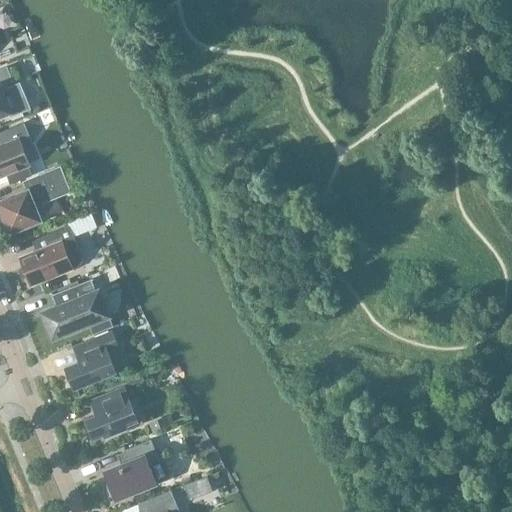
[(0,116),(8,113),(10,118),(31,110),(20,83),(13,86),(6,68),(0,70),(0,116)]
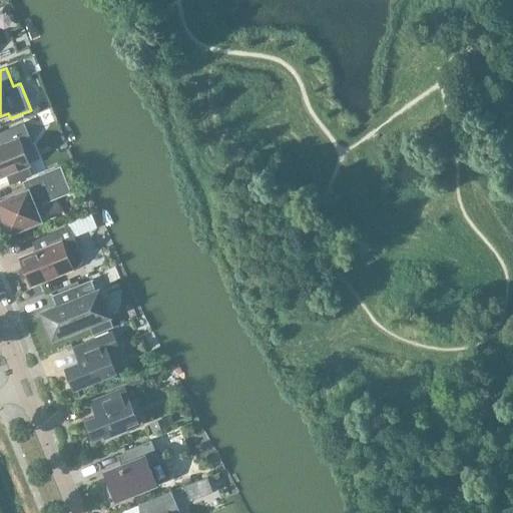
[(0,134),(4,145),(0,146),(0,177),(7,174),(10,184),(32,175),(28,166),(30,165),(22,148),(32,144),(23,123),(0,132),(0,134)]
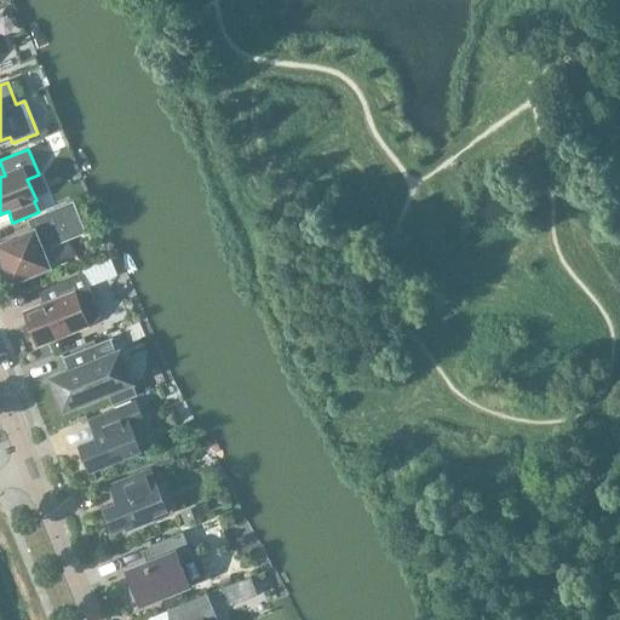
[(84,231),(81,227),(72,204),(29,220),(33,231),(0,245),(0,254),(11,282),(47,267),(47,264),(55,260),(49,246),(84,231)]
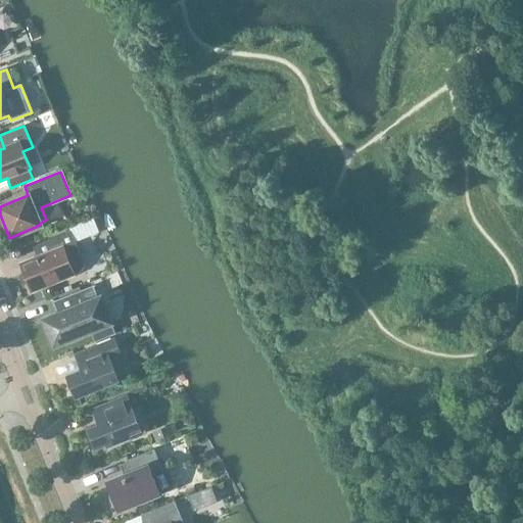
[(72,226),(79,242),(102,232),(96,216),(72,226)]
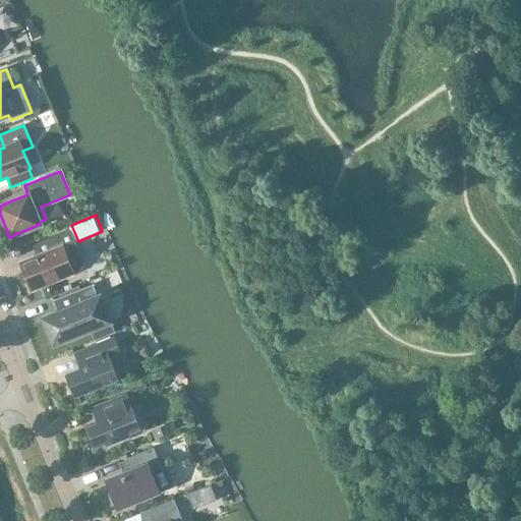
[(20,273),(19,276),(22,282),(24,283),(27,282),(31,290),(32,290),(32,289),(71,273),(72,274),(73,273),(80,270),(82,266),(78,253),(79,253),(70,230),(47,239),(52,251),(21,264),(21,263),(19,264),(23,272),(20,273)]
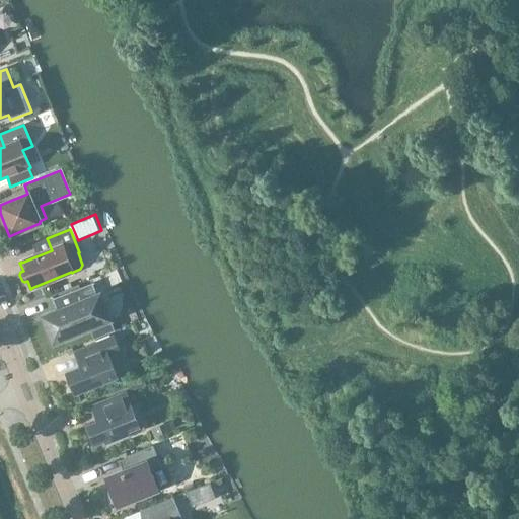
[(57,311),(42,317),(53,344),(65,339),(66,341),(78,336),(77,334),(89,329),(93,340),(114,331),(109,320),(112,320),(100,292),(96,294),(94,290),(92,285),(94,284),(93,283),(52,299),(57,311)]
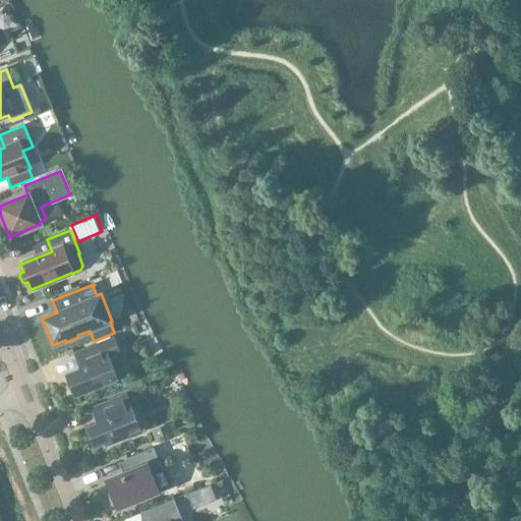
[(74,397),(114,381),(106,360),(121,354),(114,337),(73,353),(79,368),(65,374),(64,374),(74,398),(74,397)]
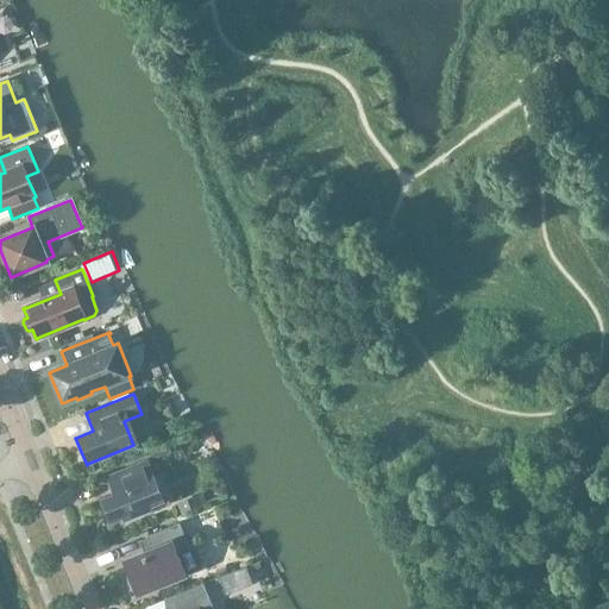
[(111,523),(111,522),(123,518),(124,521),(151,510),(150,507),(163,502),(148,460),(106,477),(113,494),(101,500),(101,498),(100,498),(111,523)]
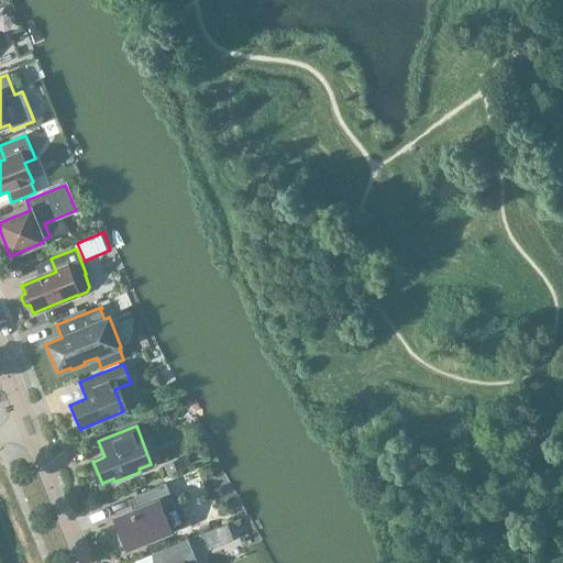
[(190,467),(186,456),(162,466),(166,477),(190,467)]
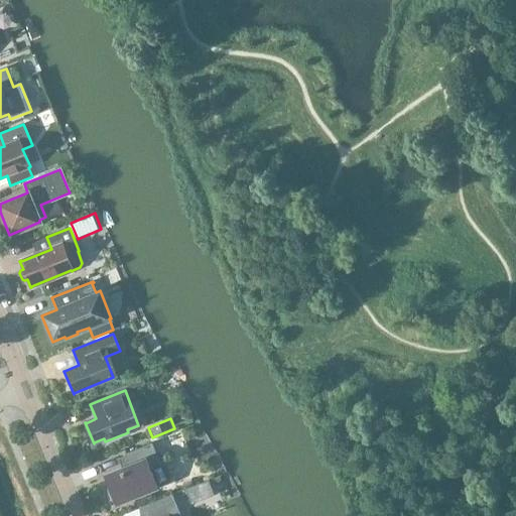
[(129,467),(106,476),(110,486),(107,487),(107,490),(108,494),(109,497),(111,500),(113,503),(116,501),(117,503),(155,488),(155,486),(157,486),(158,488),(169,483),(169,481),(171,480),(164,465),(163,465),(162,464),(158,465),(150,443),(124,455),(129,467)]
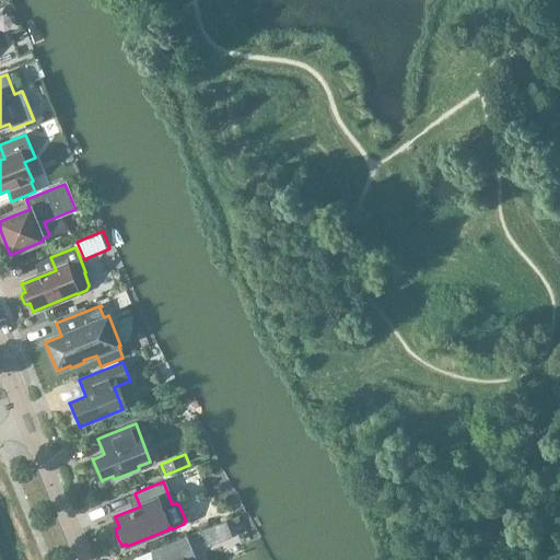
[(151,551),(153,559),(195,559),(186,537),(151,551)]
